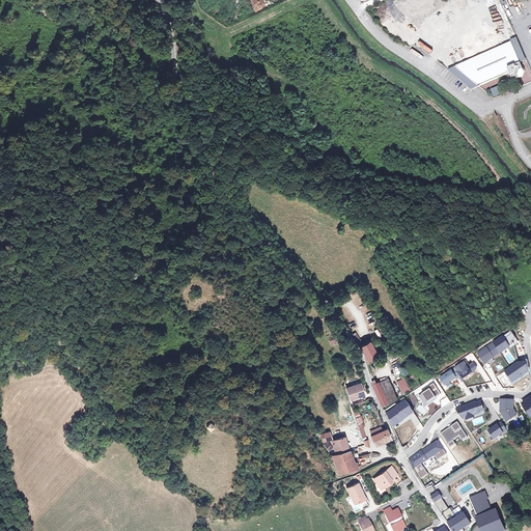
[(510,43),(453,67),(477,87),(508,74),(512,82),(522,78),(524,74),(510,43)]
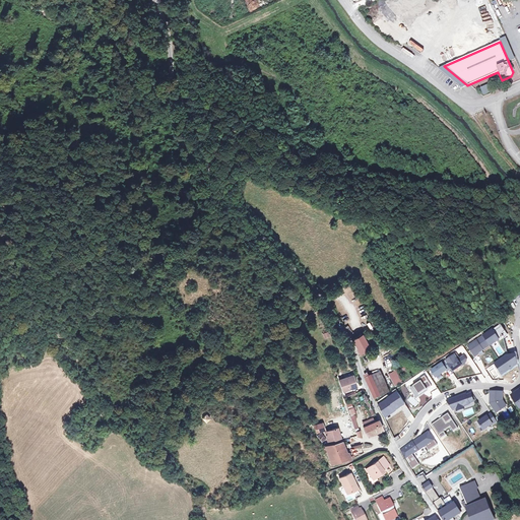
[(488,84),(480,87),(482,95),(491,92),(488,84)]
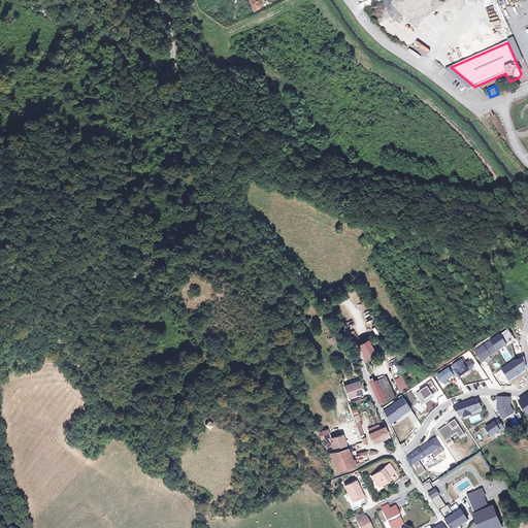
[(508,330),(491,341),(497,351),(512,341),(509,338),(514,336),(508,330)]
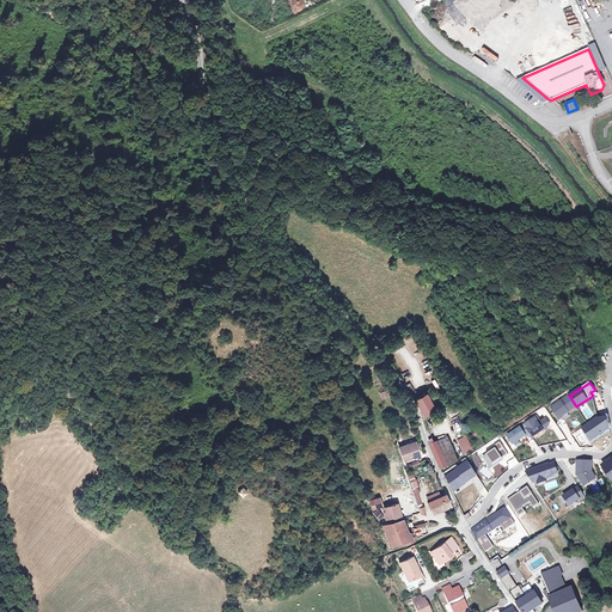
[(426,393),(415,399),(418,409),(423,417),(435,410),(433,407),(428,398),(426,393)]
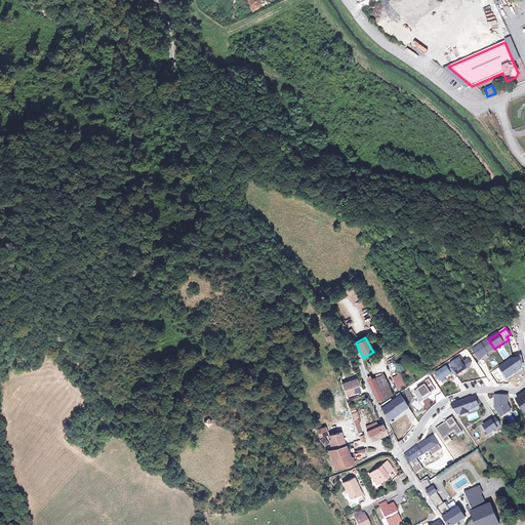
[(488,339),(473,350),(480,360),(485,356),(484,355),(494,349),(488,339)]
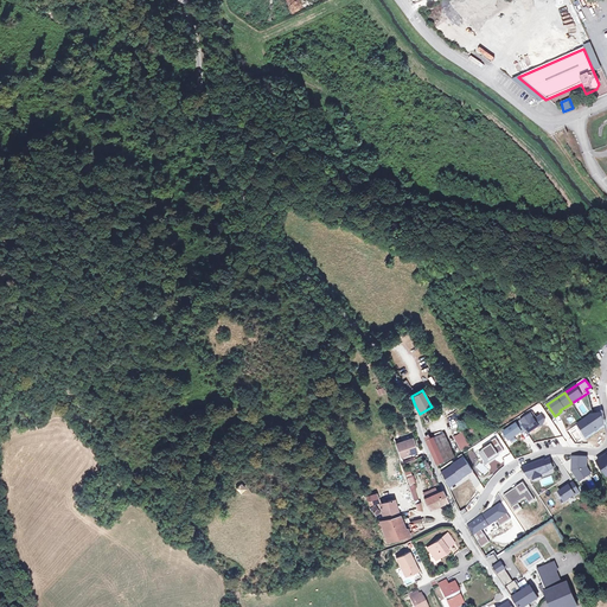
[(521,421),(521,422),(526,430),(528,434),(538,427),(543,425),(545,421),(542,416),(536,420),(532,414),(521,421)]
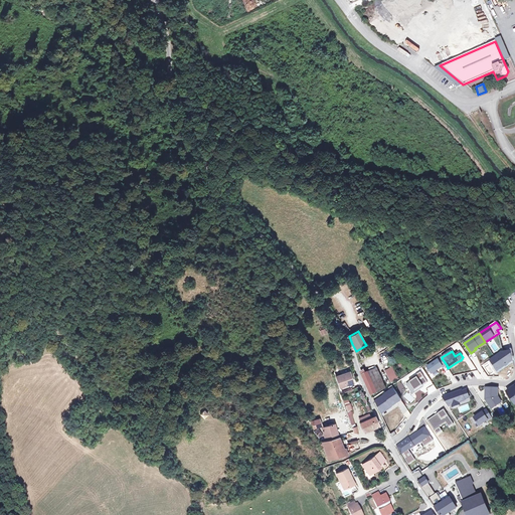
[(495,357),(490,360),(497,370),(513,360),(511,351),(502,352),(495,357)]
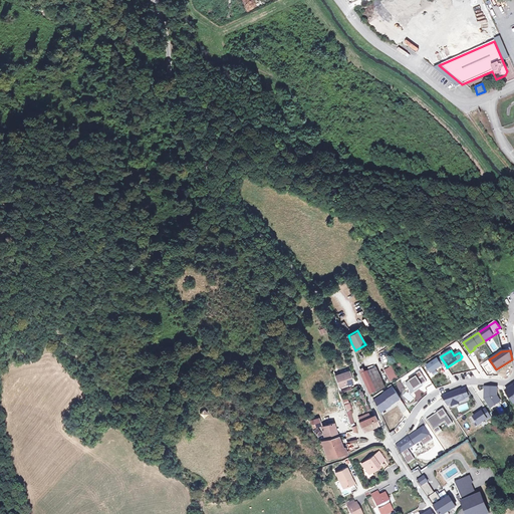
[(438,359),(427,366),(431,372),(442,365),(442,366),(446,364),(441,357),(438,359)]
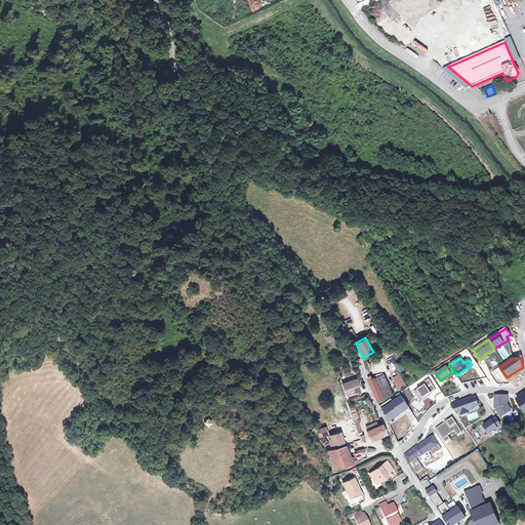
[(399,376),(394,378),(399,390),(407,386),(405,380),(405,379),(402,373),(398,375),(399,376)]
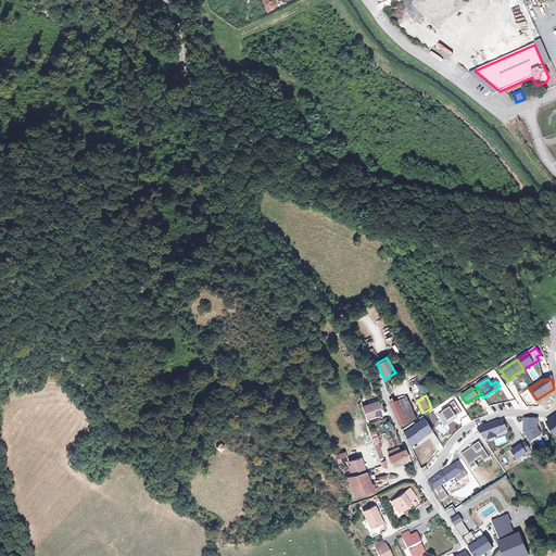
[(393,401),(390,402),(390,403),(401,427),(401,428),(417,419),(407,399),(397,403),(394,404),(393,401)]
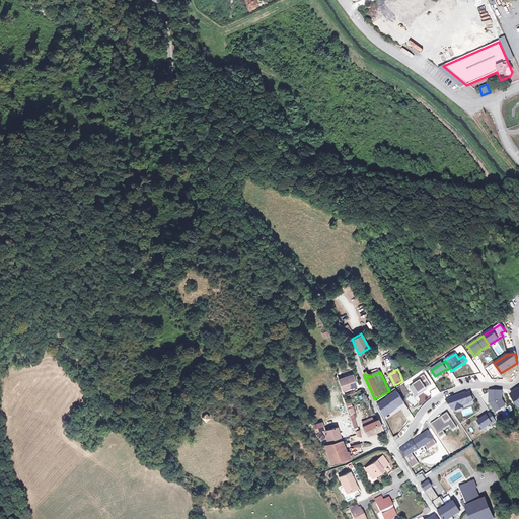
[(419,379),(409,387),(415,397),(426,389),(425,388),(431,384),(424,374),(419,378),(419,379)]
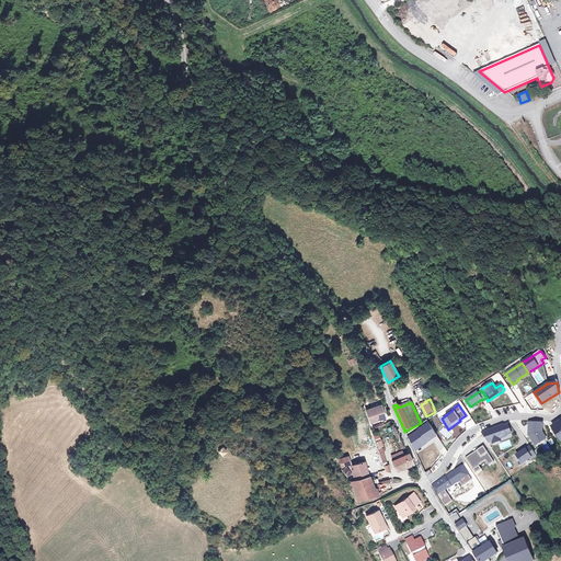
[(382,407),(368,412),(371,424),(387,418),(382,407)]
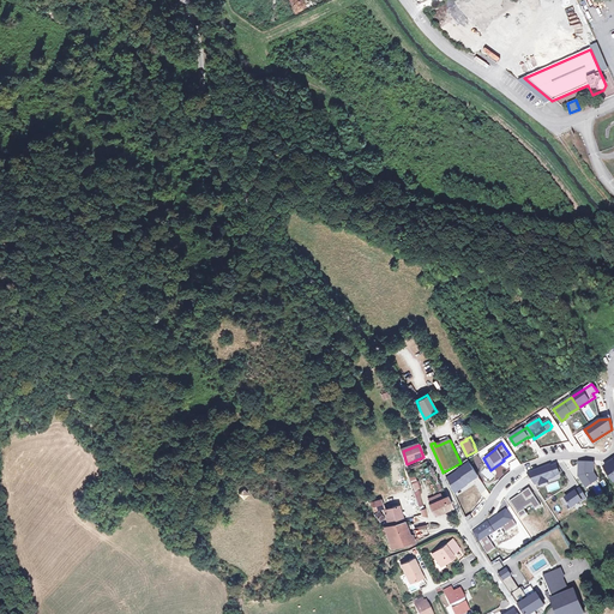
[(613,457),(603,465),(613,482),(613,457)]
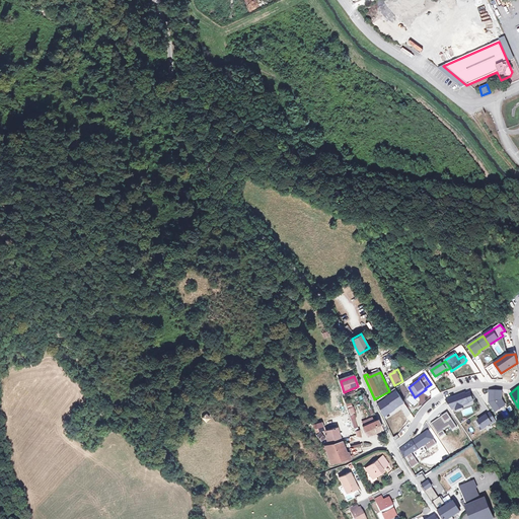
[(396,390),(377,403),(384,417),(404,403),(396,390)]
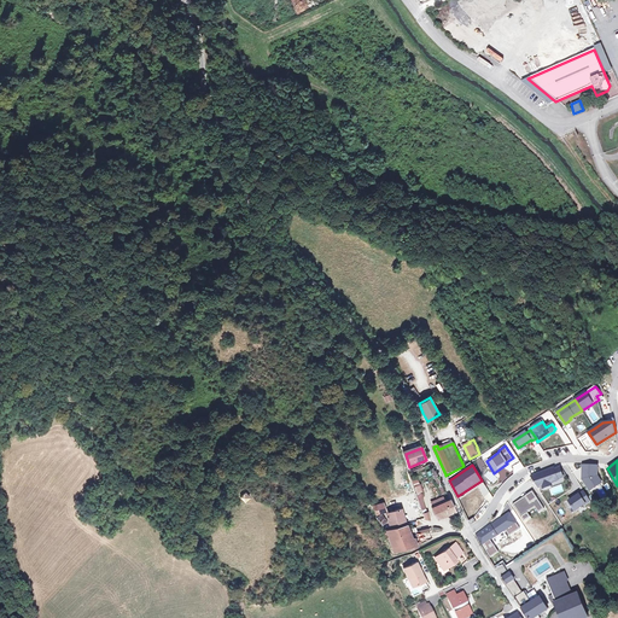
[(598,466),(583,465),(582,479),(589,490),(601,482),(596,476),(598,466)]
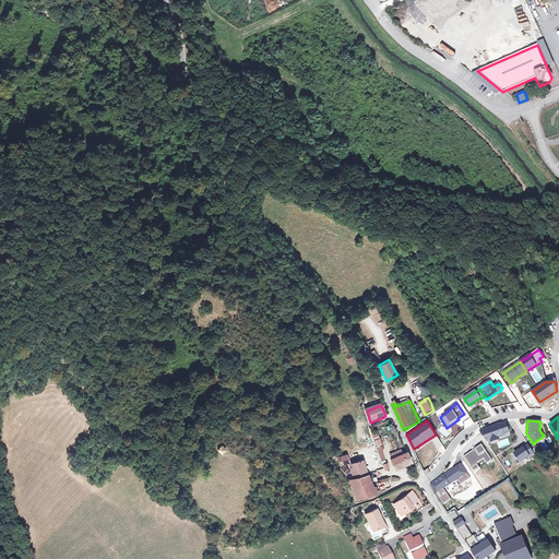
[(501,424),(479,431),(482,433),(486,441),(490,439),(498,437),(504,435),(504,432),(509,431),(507,423),(501,425),(501,424)]
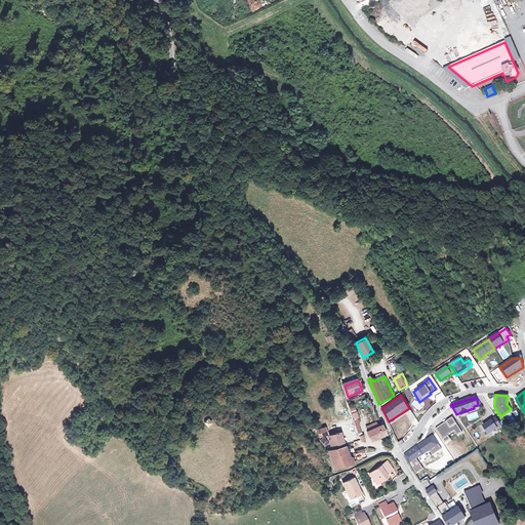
[(358,433),(362,432),(354,406),(350,407),(358,433)]
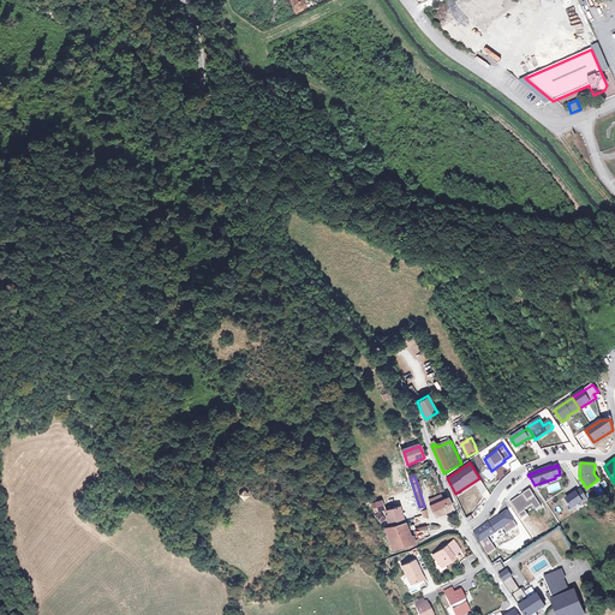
[(530,488),(509,501),(521,518),(527,514),(524,509),(532,505),(536,509),(542,506),(530,488)]
